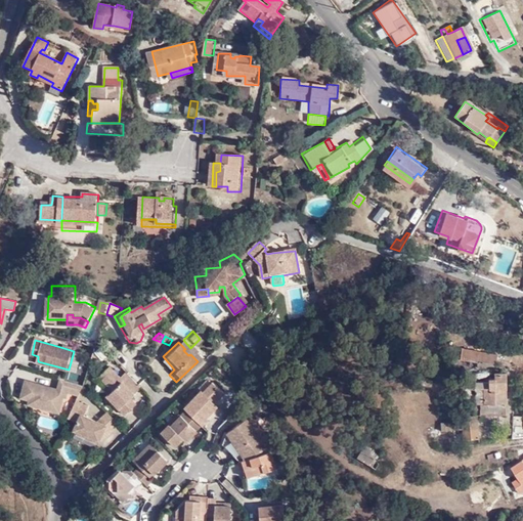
[(192,352),(187,347),(185,349),(183,350),(188,355),(190,354),(192,352)]
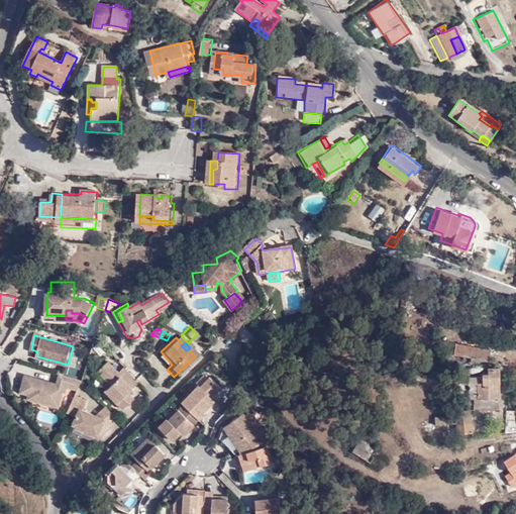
[(453,352),(488,357),(490,349),(454,344),(453,352)]
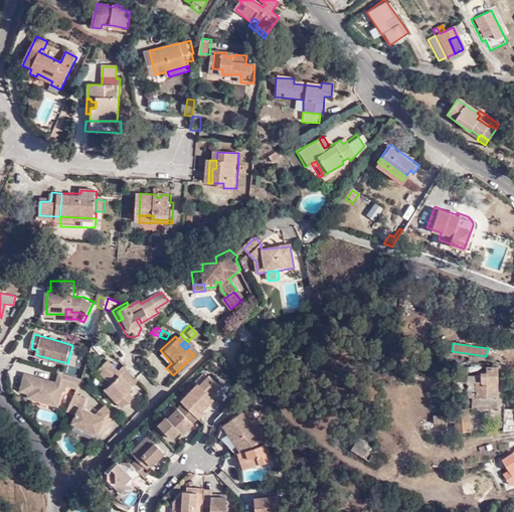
[(154,356),(166,368),(171,363),(160,350),(154,356)]
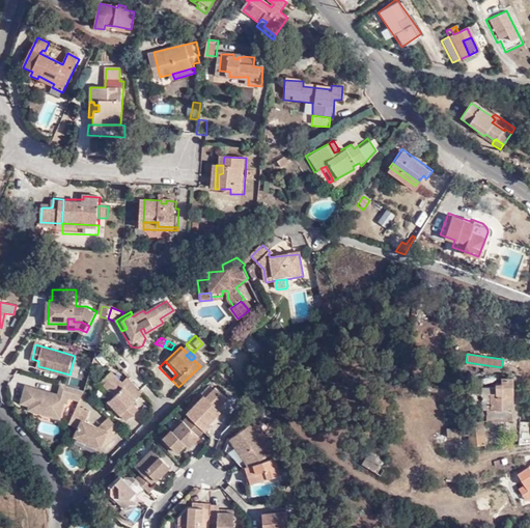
[(133,401),(144,391),(139,386),(129,376),(122,382),(111,370),(102,381),(114,394),(119,398),(114,404),(129,418),(139,408),(133,401)]
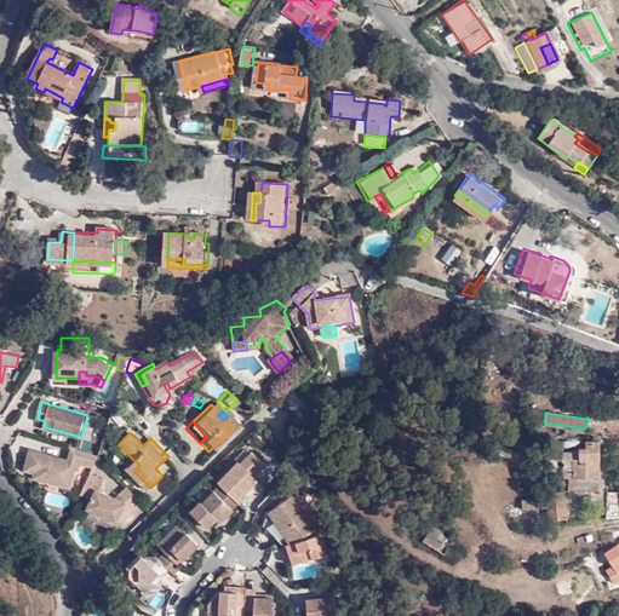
[(565,489),(596,490),(597,460),(599,460),(599,442),(586,441),(561,445),(560,476),(566,476),(565,489)]
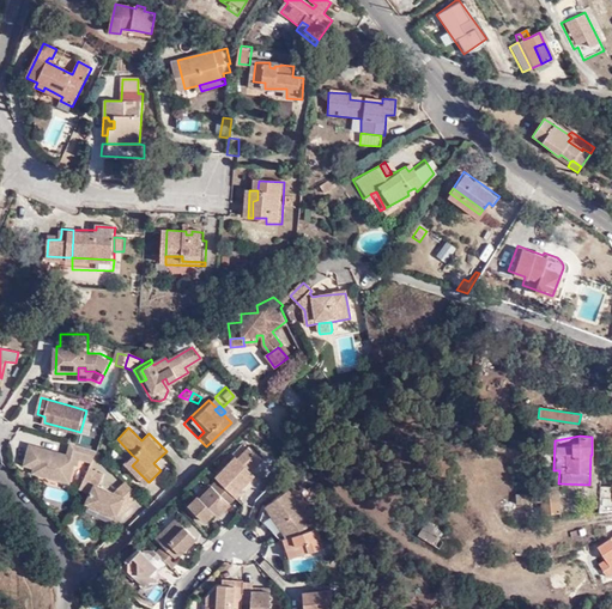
[(82,461),(95,463),(100,451),(74,443),(71,455),(32,443),(26,463),(36,467),(35,472),(71,482),(77,467),(79,467),(82,461)]
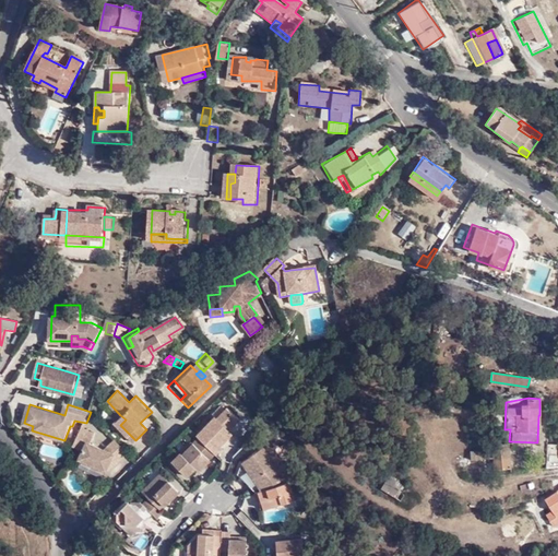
[(212,415),(194,433),(196,435),(212,451),(218,446),(216,444),(228,433),(225,428),(236,418),(224,406),(214,416),(212,415)]
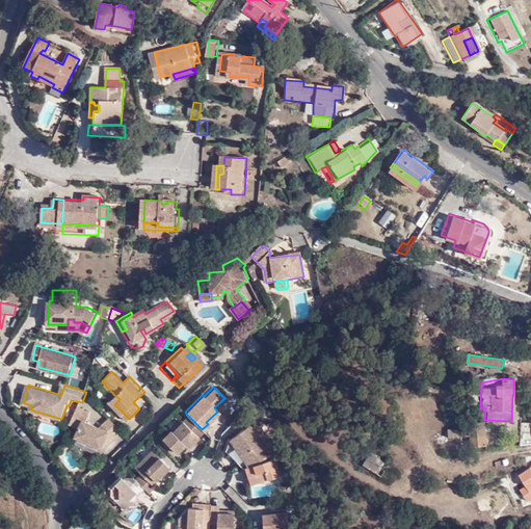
[(110,400),(114,404),(120,399),(114,395),(110,400)]
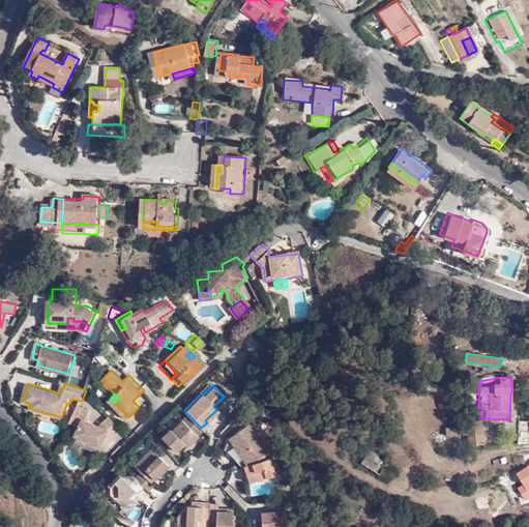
[(70,422),(76,425),(82,405),(80,405),(70,422)]
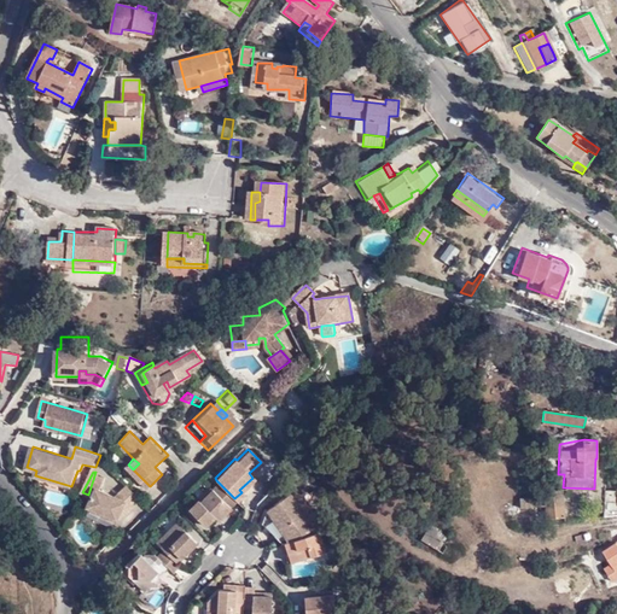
[(103,477),(95,472),(88,495),(86,503),(117,519),(124,508),(128,510),(134,504),(120,487),(112,493),(97,486),(103,477)]
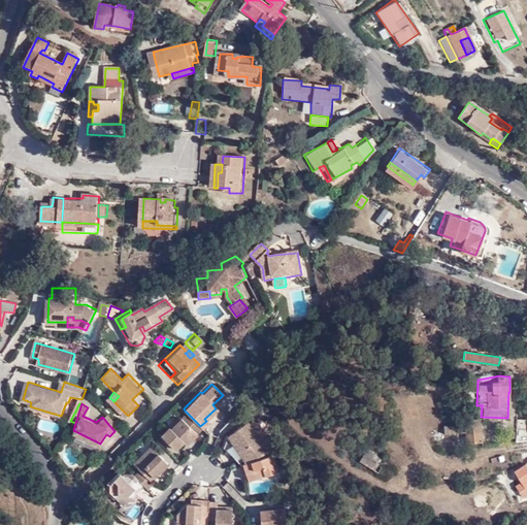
[(195,432),(200,426),(185,411),(179,417),(170,426),(168,425),(160,432),(174,447),(182,440),(184,444),(195,432)]
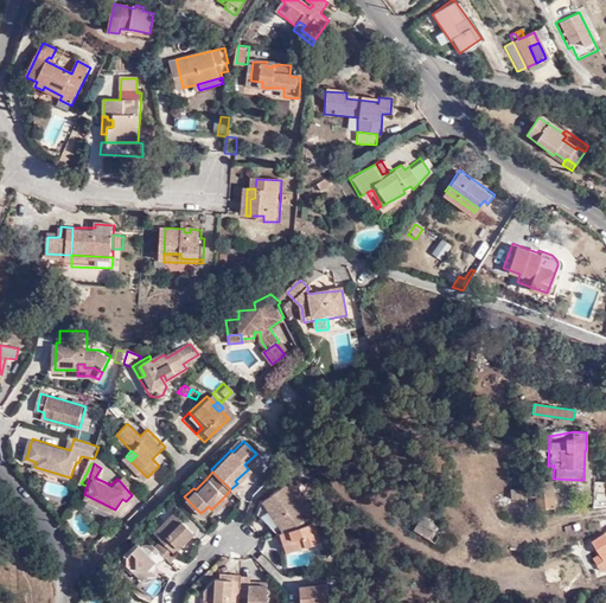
[(123,473),(117,479),(132,495),(138,489),(123,473)]
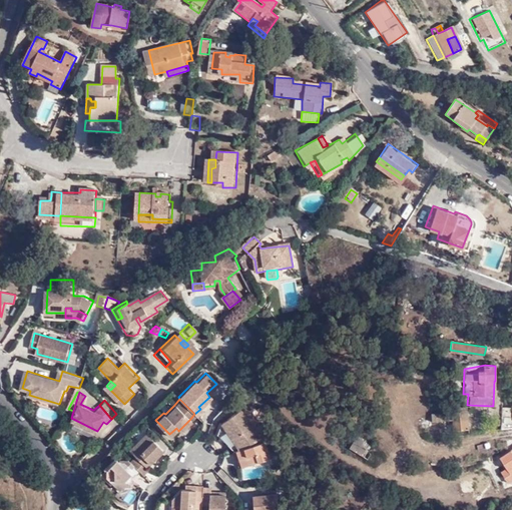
[(172,403),(163,413),(165,414),(174,405),(172,403)]
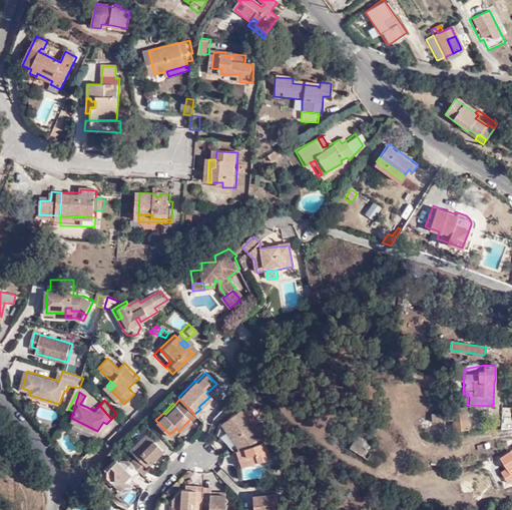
[(467,429),(465,405),(459,406),(459,411),(432,413),(432,421),(452,419),(453,430),(467,429)]
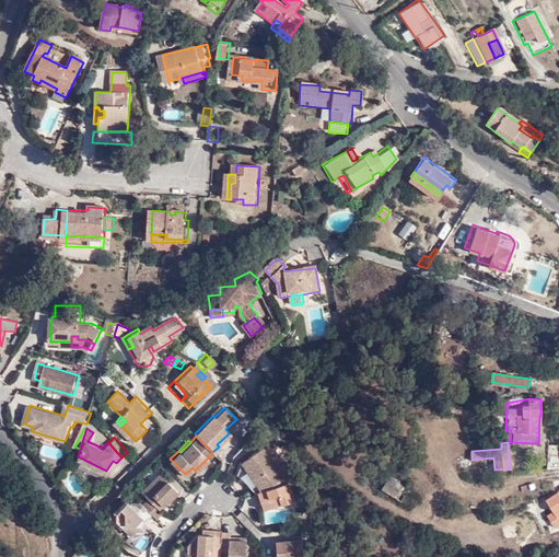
[(259,488),(283,480),(261,445),(241,457),(259,488)]
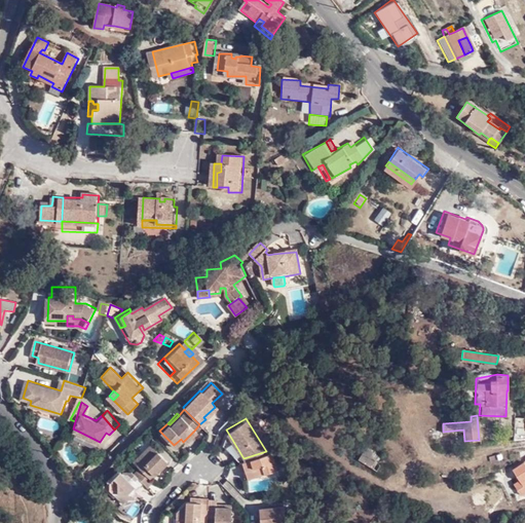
[(524,422),(524,423),(524,418),(513,418),(512,426),(524,426),(524,431),(524,422)]
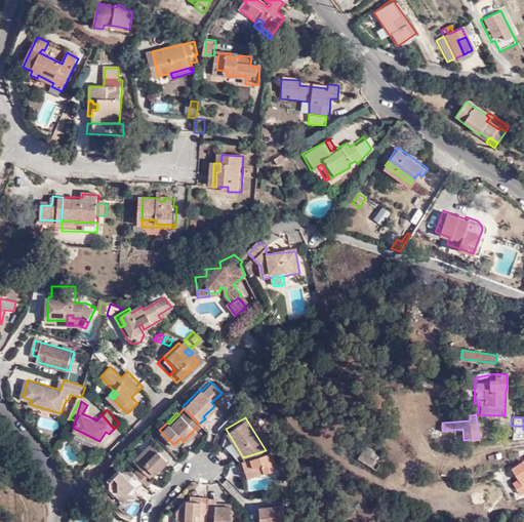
[(240,458),(243,457),(226,429),(220,440),(238,459),(240,458)]
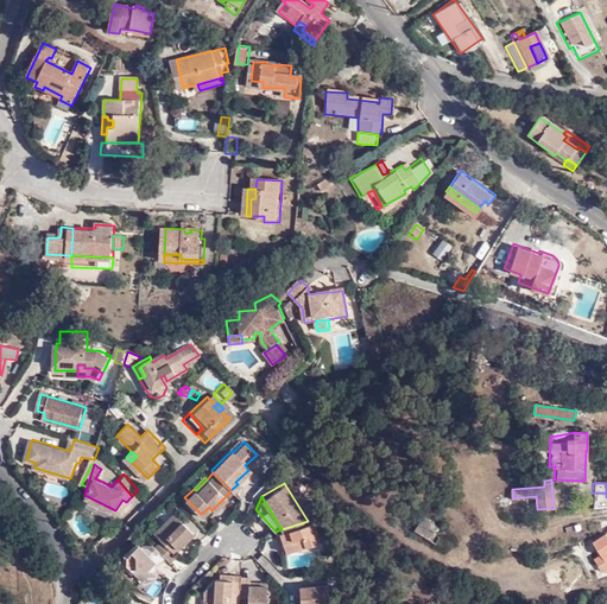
[(227,500),(225,497),(212,510),(214,512),(227,500)]
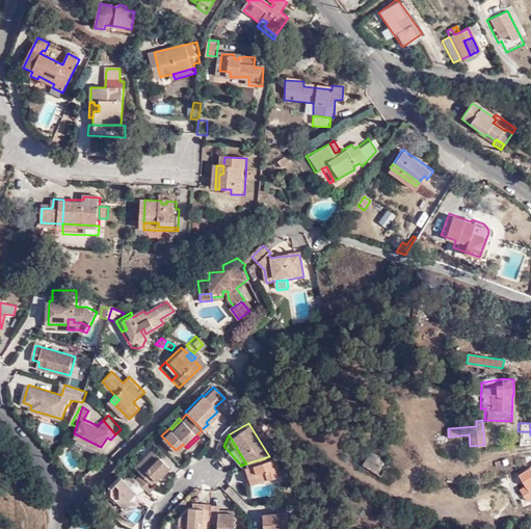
[(139,472),(133,477),(143,486),(147,491),(154,485),(151,482),(159,475),(157,473),(160,471),(161,472),(168,466),(151,448),(141,457),(144,460),(136,469),(139,472)]
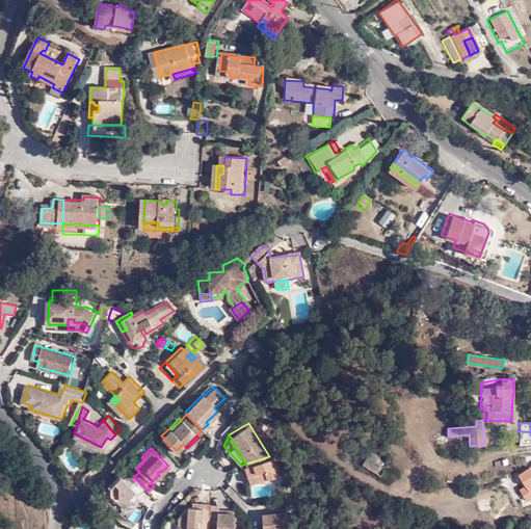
[(374,466),(377,458),(371,454),(362,468),(380,479),(385,474),(380,471),(374,466)]
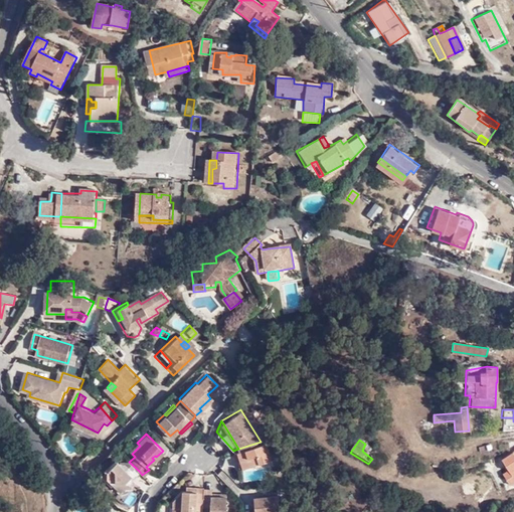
[(261,442),(238,449),(235,450),(238,458),(240,466),(267,458),(261,442)]
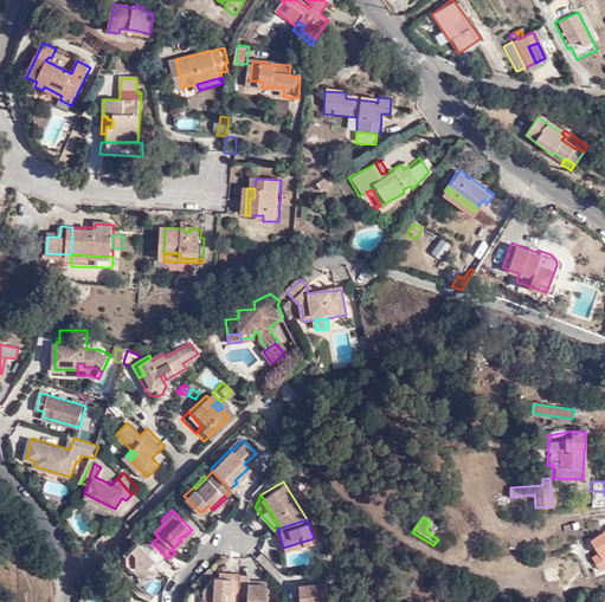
[(431,519),(430,522),(426,530),(433,536),(441,525),(431,519)]
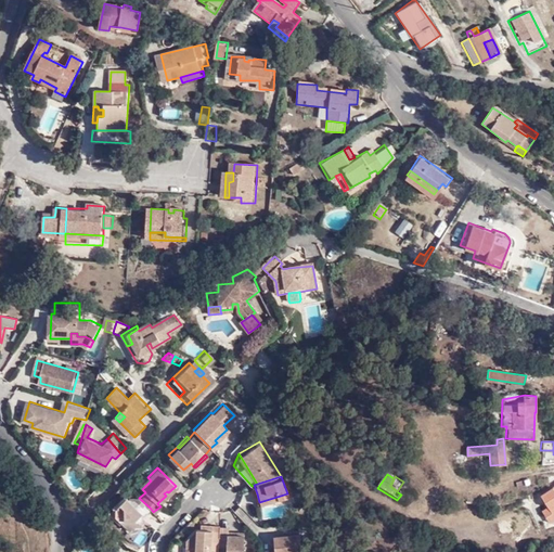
[(139,485),(142,489),(151,480),(147,477),(139,485)]
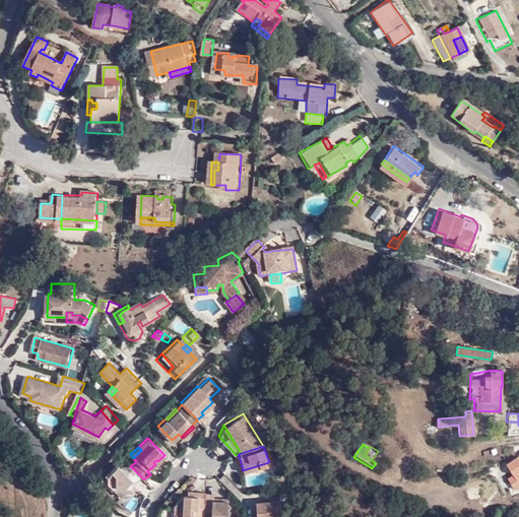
[(512,475),(518,487),(518,486),(518,456),(506,465),(512,475)]
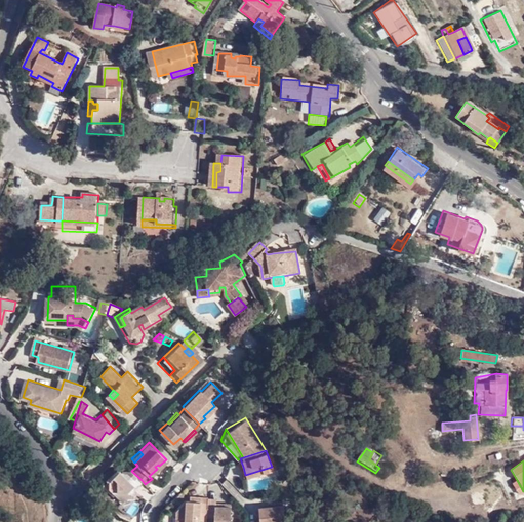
[(142,480),(131,471),(130,471),(122,470),(120,473),(118,471),(104,485),(121,503),(126,498),(130,498),(130,491),(128,489),(133,484),(135,485),(142,480)]
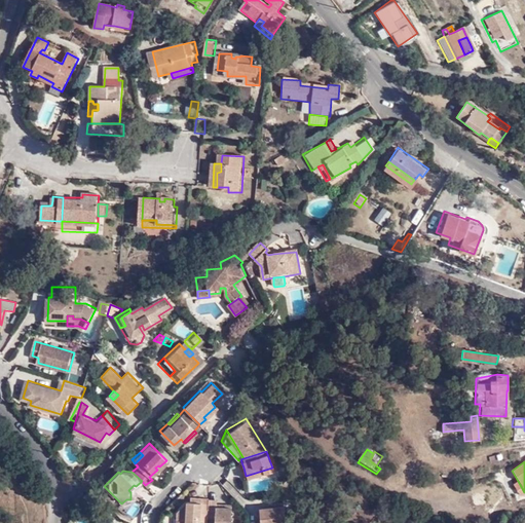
[(519,495),(524,492),(518,481),(513,485),(519,495)]
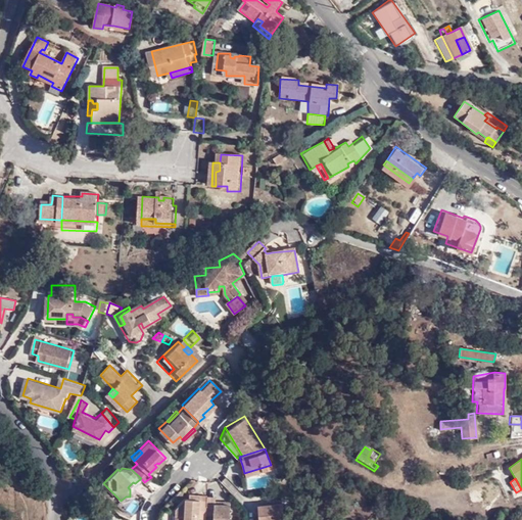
[(190,519),(190,516),(201,517),(202,514),(203,495),(203,493),(196,493),(196,497),(185,497),(179,495),(167,508),(165,514),(176,514),(176,519),(190,519)]
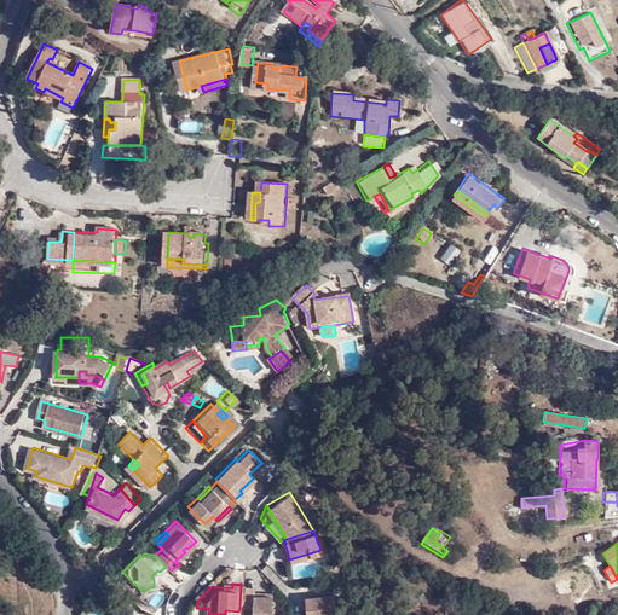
[(250,587),(241,586),(240,608),(248,608),(247,614),(266,614),(269,597),(250,595),(250,587)]
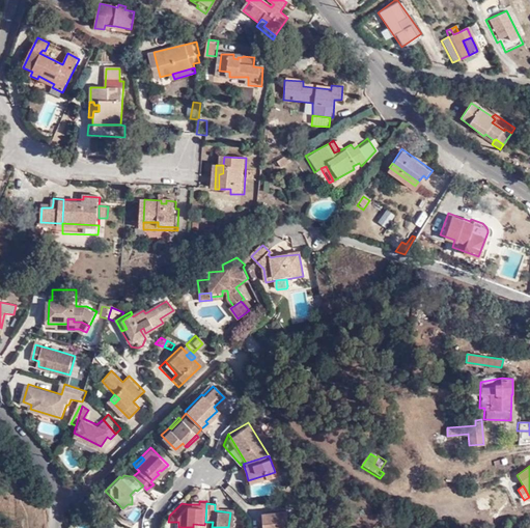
[(285,509),(260,510),(260,527),(282,527),(283,521),(286,521),(285,509)]
